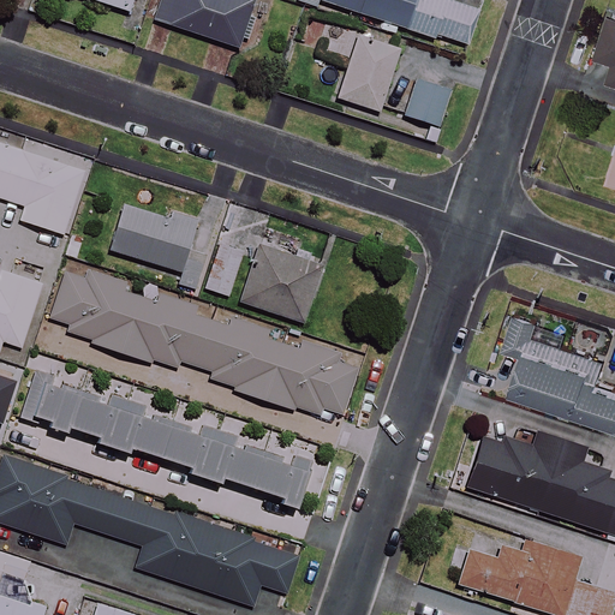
[(132,0),(90,0),(129,13),(132,0)]
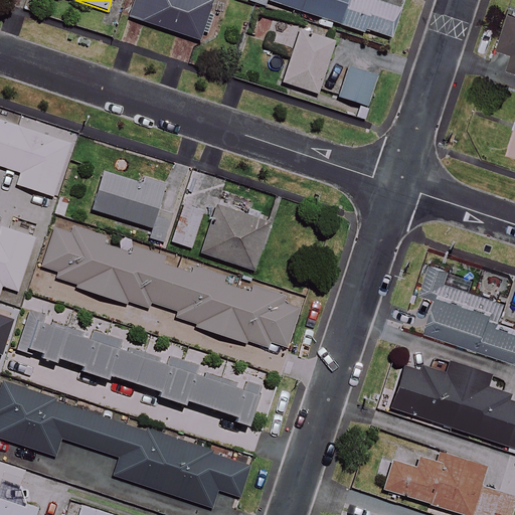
[(212,2),(205,0),(135,0),(130,17),(199,40),(212,2)]
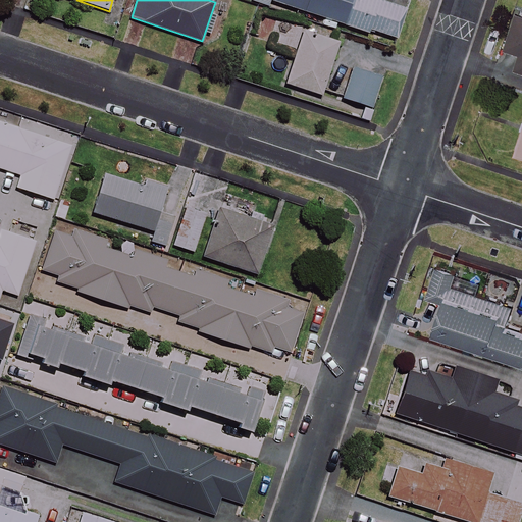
[(345,25),(353,0),(251,0),(251,2),(268,8),(270,1),(345,25)]
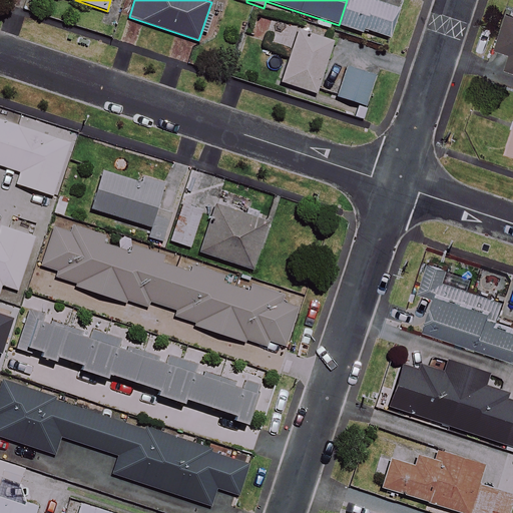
[(375,0),(347,0),(339,25),(388,41),(399,8),(375,0)]
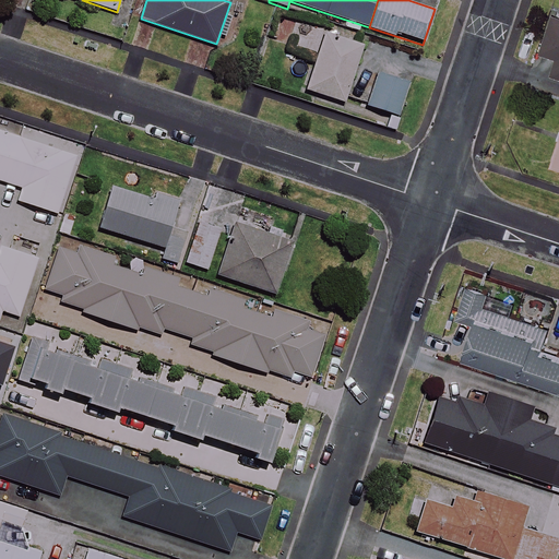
[(558,18),(555,16),(543,52),(558,57),(558,58),(554,75),(558,76),(558,18)]
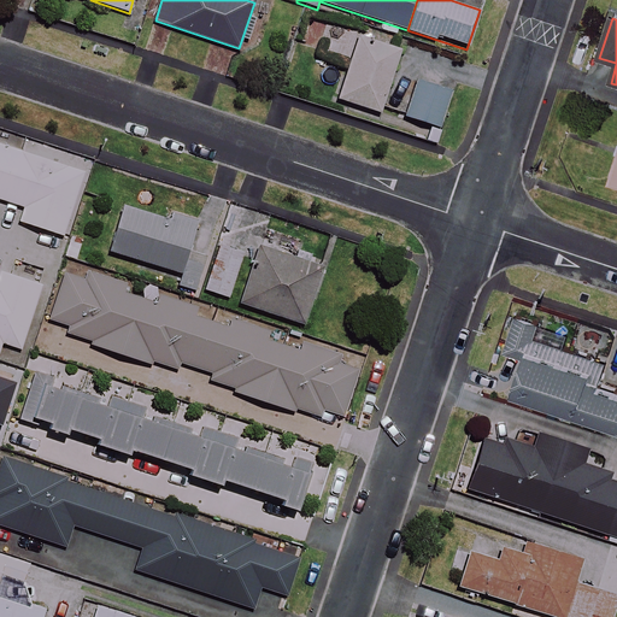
[(401,54),(331,31),(325,51),(352,60),(340,100),(382,113),(401,54)]
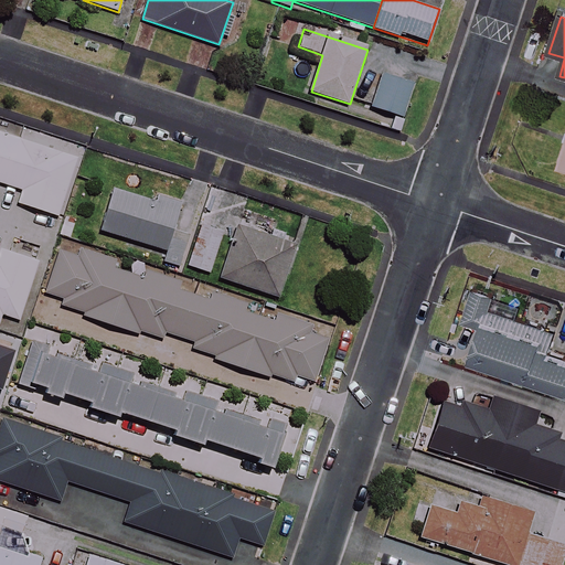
[(414,85),(376,74),(368,106),(404,117),(414,85)]
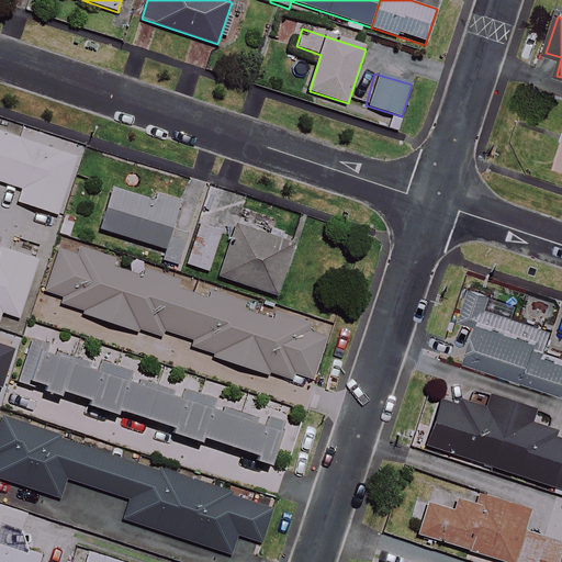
[(0,181),(23,190),(19,202),(57,215),(77,158),(0,132),(0,181)]
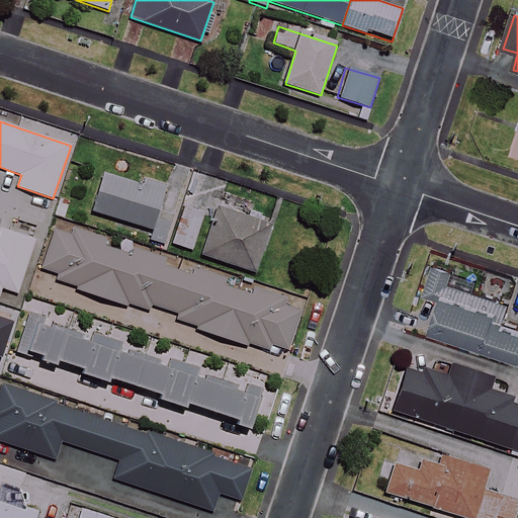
[(142,184),(104,173),(92,211),(154,231),(151,240),(165,245),(172,220),(157,216),(166,185),(144,179),(142,184)]
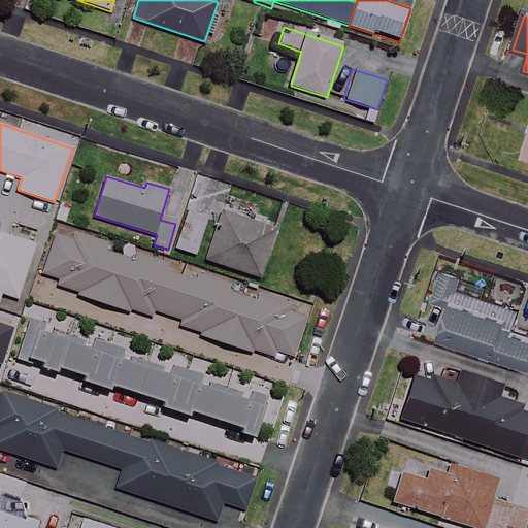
[(260,207),(228,197),(207,261),(263,278),(278,230),(255,223),(260,207)]
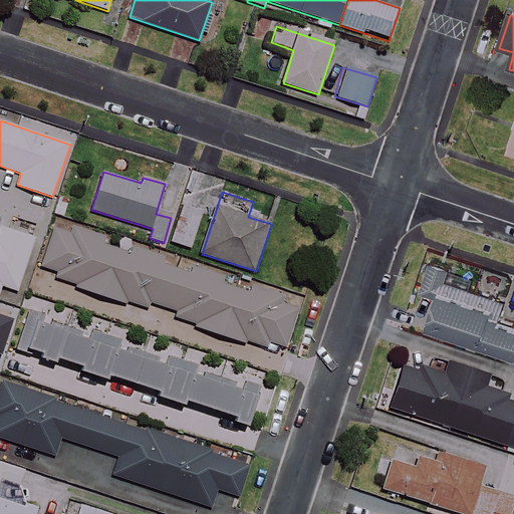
[(205,210),(184,203),(172,241),(192,248),(205,210)]
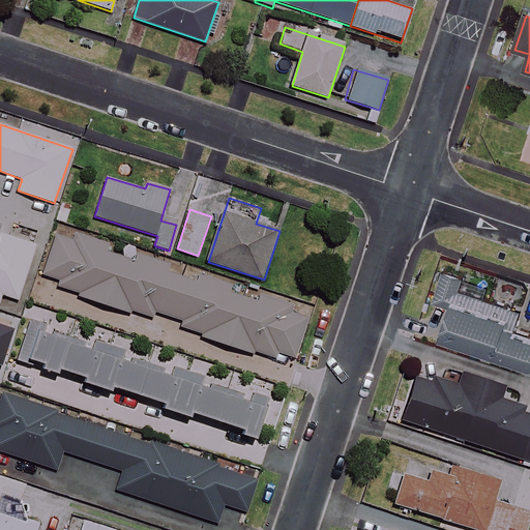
[(109,243),(59,227),(42,275),(60,281),(57,288),(151,320),(153,315),(205,332),(204,336),(275,360),(277,352),(297,359),(313,315),(261,297),(260,301),(169,269),(169,267),(131,255),(129,260),(107,252),(109,243)]
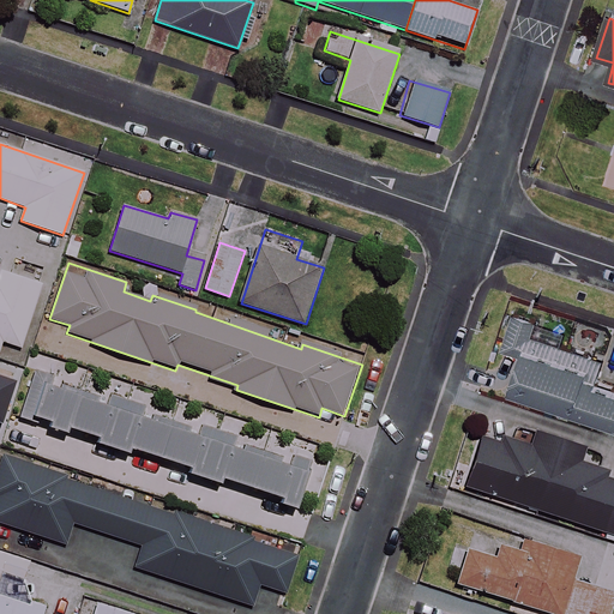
[(0,347),(2,341),(22,348),(42,284),(1,271),(0,272),(0,347)]
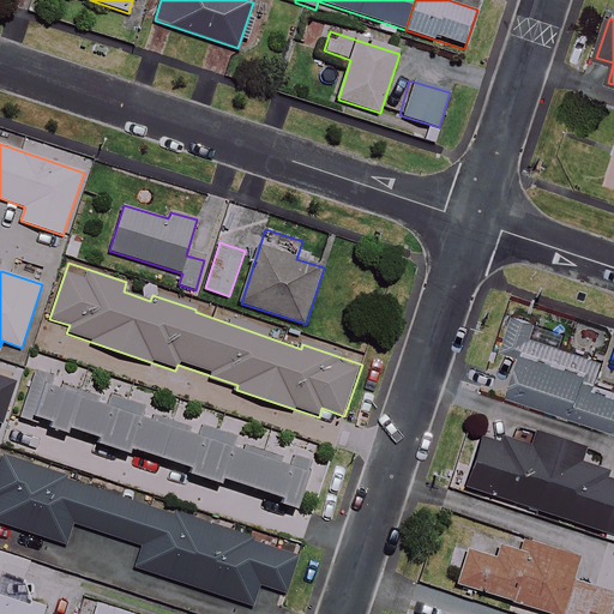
[(609,361),(534,336),(516,389),(613,421),(613,383),(603,380),(609,361)]
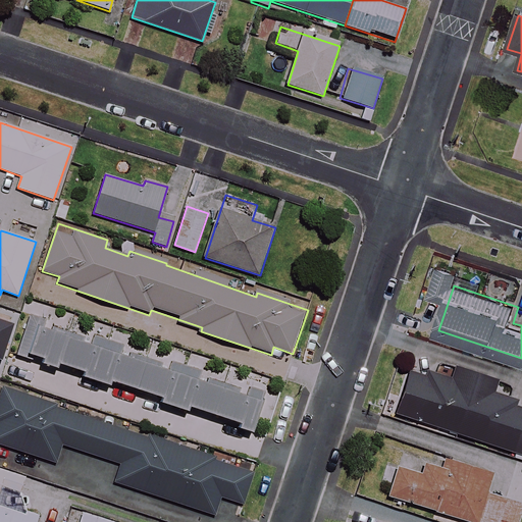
[(27,299),(22,311),(9,355),(32,362),(34,357),(41,359),(40,364),(59,370),(61,365),(84,372),(83,377),(109,385),(110,381),(161,398),(159,402),(187,410),(188,407),(237,422),(236,426),(255,432),(272,375),(27,299)]
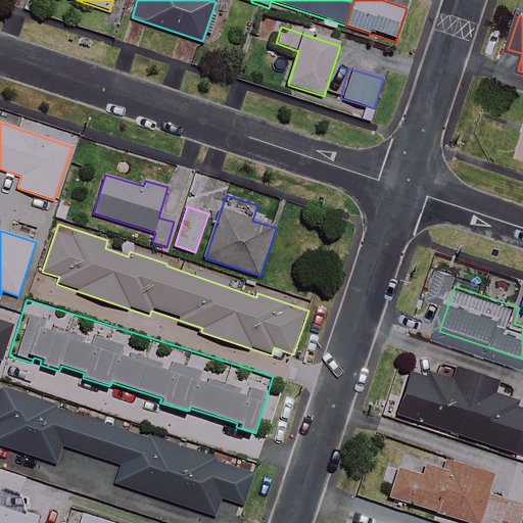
[(498,383),(458,369),(453,382),(430,374),(429,379),(412,373),(398,415),(522,457),(522,410),(516,408),(517,402),(494,394),(498,383)]
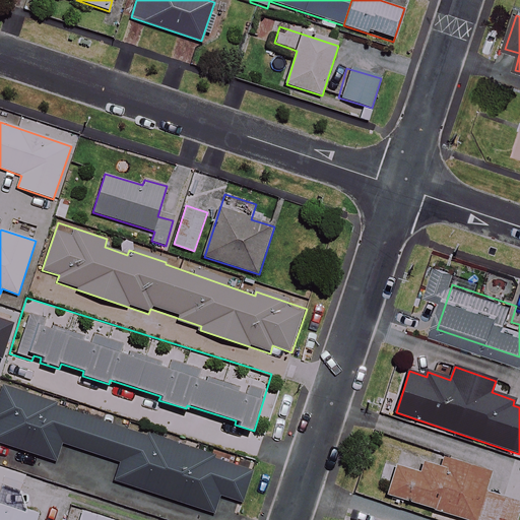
[(250,470),(4,389),(0,400),(0,443),(57,462),(63,443),(119,461),(113,480),(214,514),(220,496),(240,502),(250,470)]
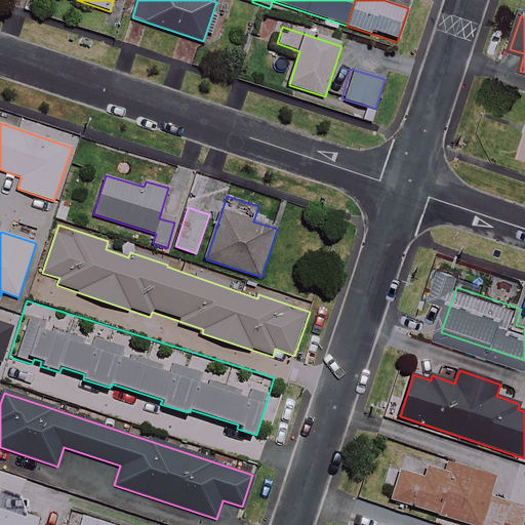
[(401,471),(392,498),(436,514),(433,523),(438,524),(523,524),(524,521),(524,508),(488,495),(494,477),(449,461),(445,473),(428,467),(425,479),(401,471)]
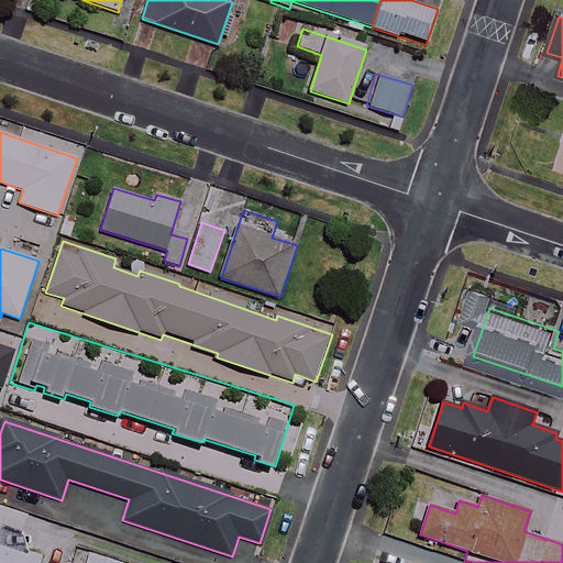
[(28,515),(0,506),(0,529),(1,525),(23,531),(28,515)]
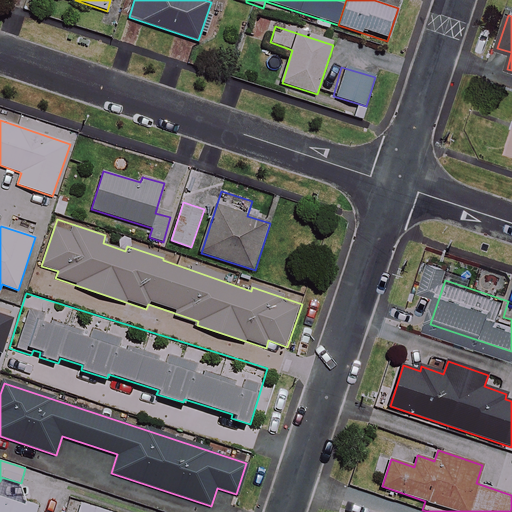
[(35,511),(37,507),(0,496),(0,511),(35,511)]
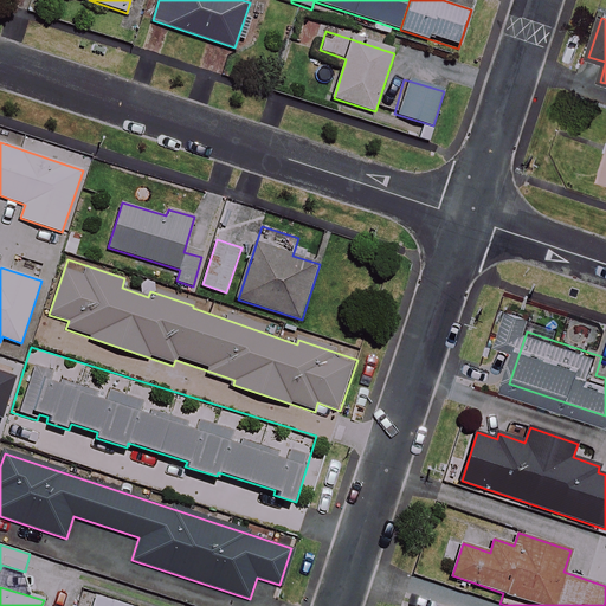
[(128,605),(96,595),(92,605),(128,605)]
